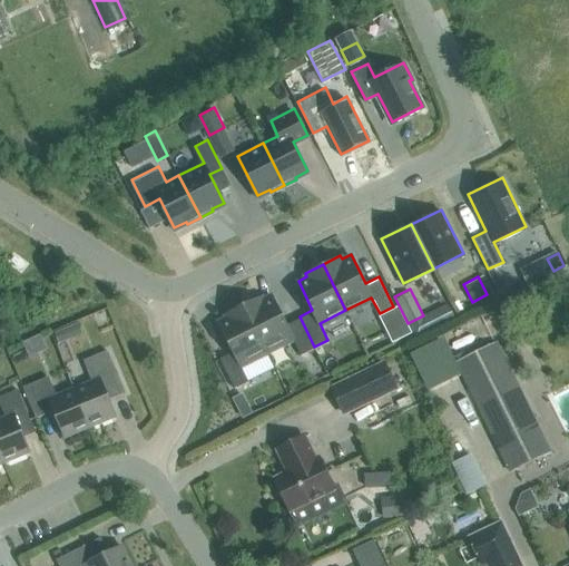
[(547,299),(548,303),(559,308),(563,305),(559,292),(547,299)]
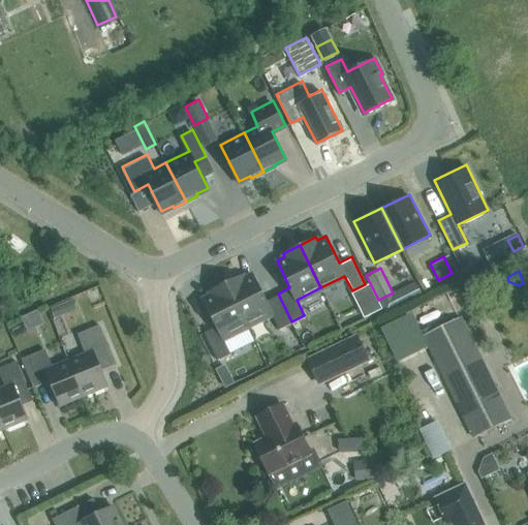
[(278,328),(291,321),(278,294),(266,300),(252,273),(243,277),(242,274),(225,282),(247,325),(271,312),(278,328)]
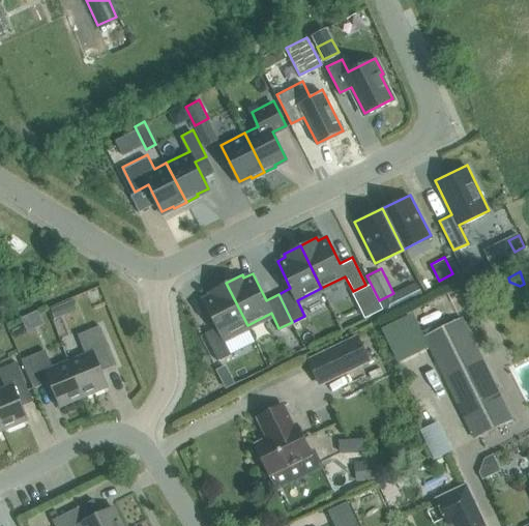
[(223,337),(247,325),(226,283),(210,291),(211,294),(203,298),(216,325),(204,331),(217,358),(230,352),(223,337)]
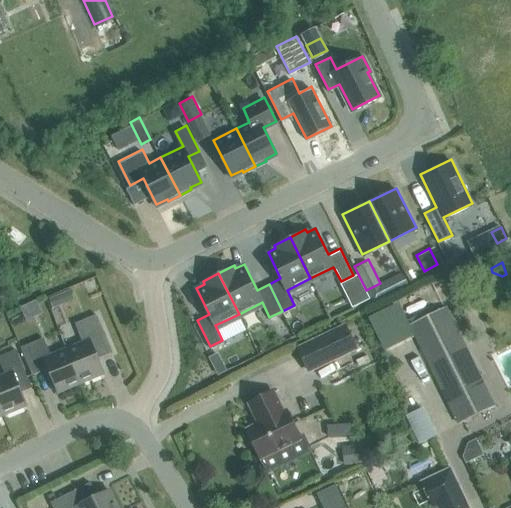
[(401,273),(392,277),(399,290),(407,285),(401,273)]
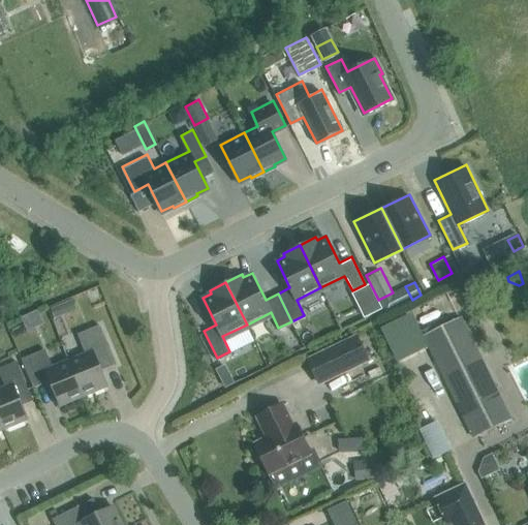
[(355,298),(364,315),(381,307),(372,289),(355,298)]
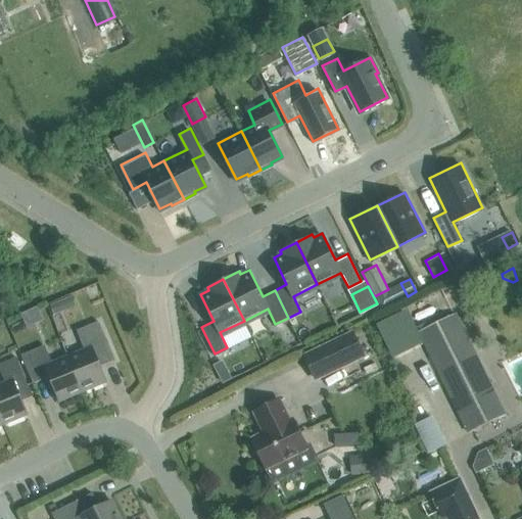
[(72,293),(60,298),(64,309),(76,303),(72,293)]
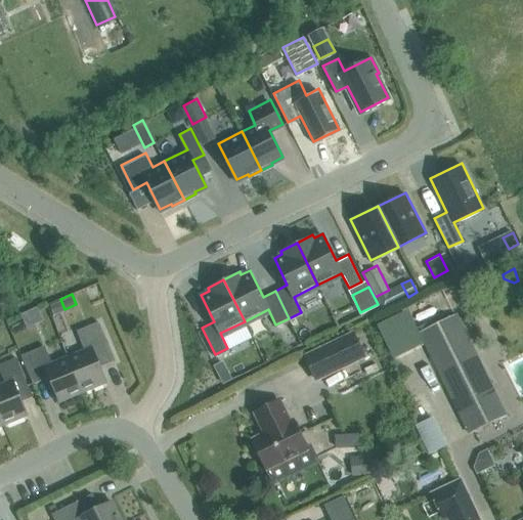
[(505,415),(453,312),(419,330),(469,431),(505,415)]
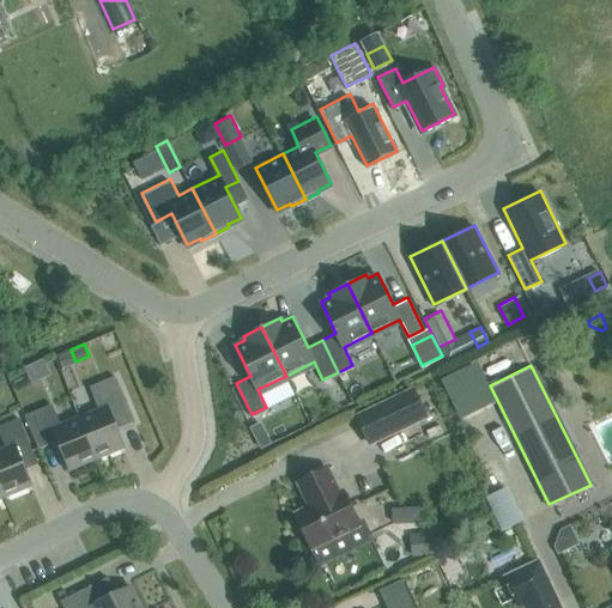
[(123,445),(111,415),(129,408),(115,374),(90,384),(98,406),(79,414),(96,456),(123,445)]
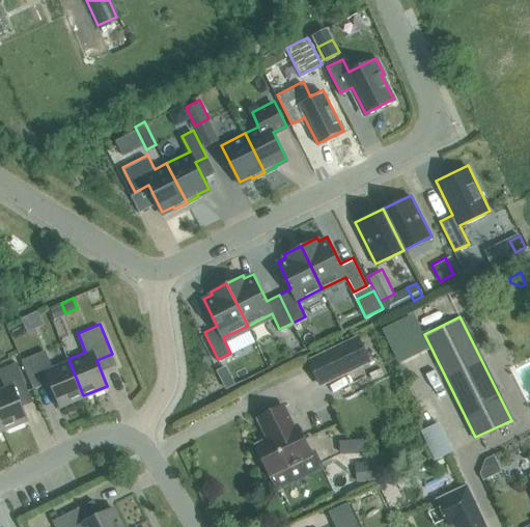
[(321,385),(369,361),(357,334),(307,358),(321,385)]
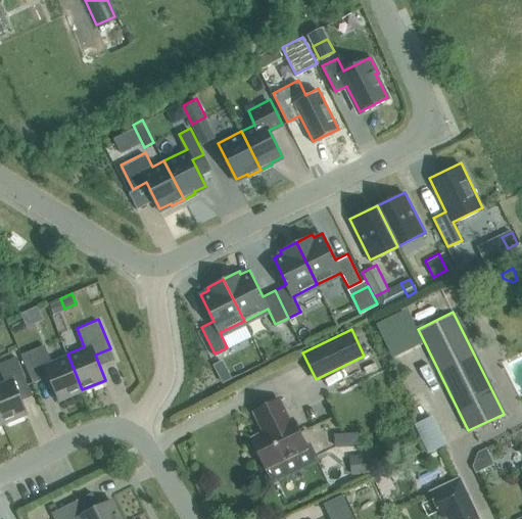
[(59,398),(82,389),(67,354),(51,360),(44,343),(20,352),(33,381),(49,374),(59,398)]
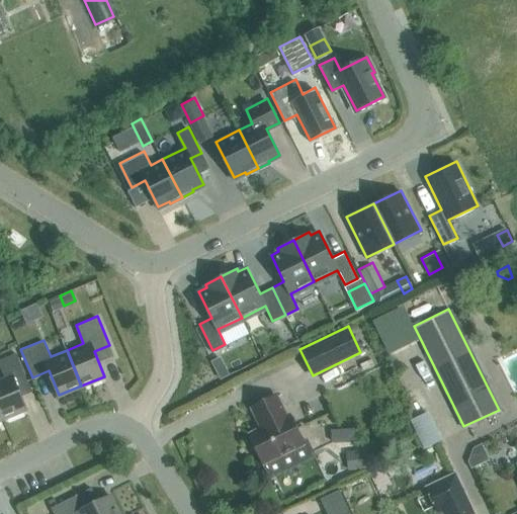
[(0,366),(4,376),(0,377),(0,411),(3,418),(26,409),(16,383),(27,379),(15,351),(0,357),(0,366)]
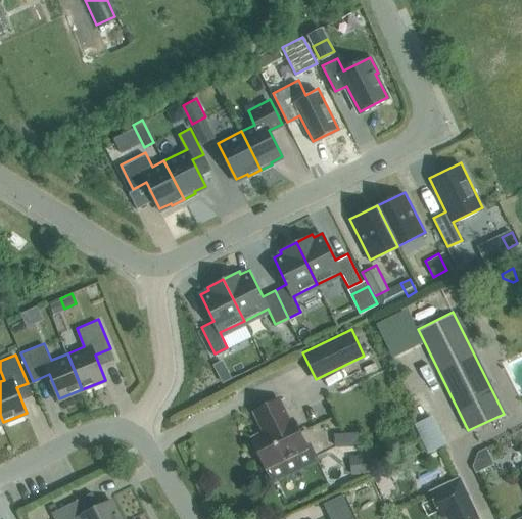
[(412,364),(399,368),(413,407),(426,403),(412,364)]
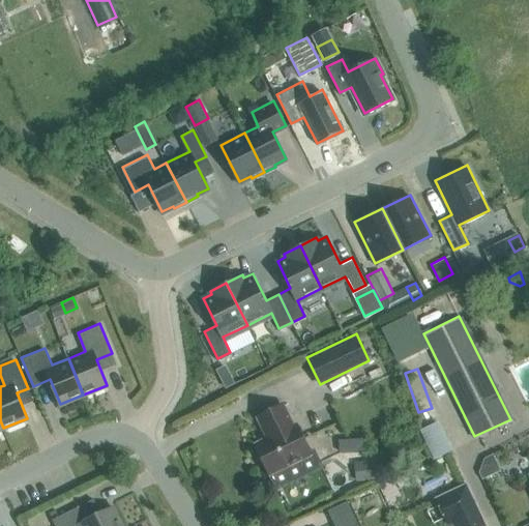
[(225,385),(234,380),(230,371),(221,376),(225,385)]
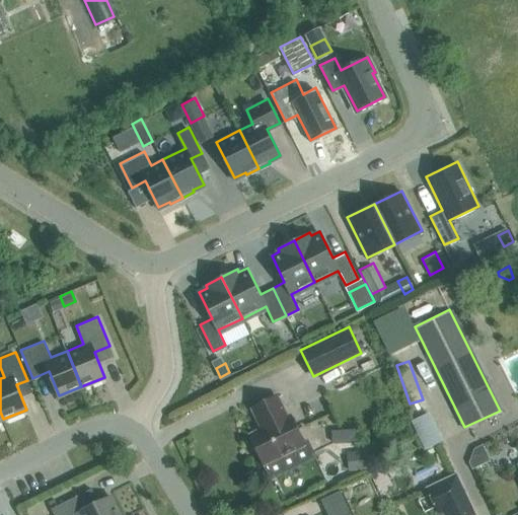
[(249,433),(253,441),(252,444),(256,453),(260,454),(264,462),(302,443),(288,415),(286,415),(277,394),(251,407),(262,427),(249,433)]
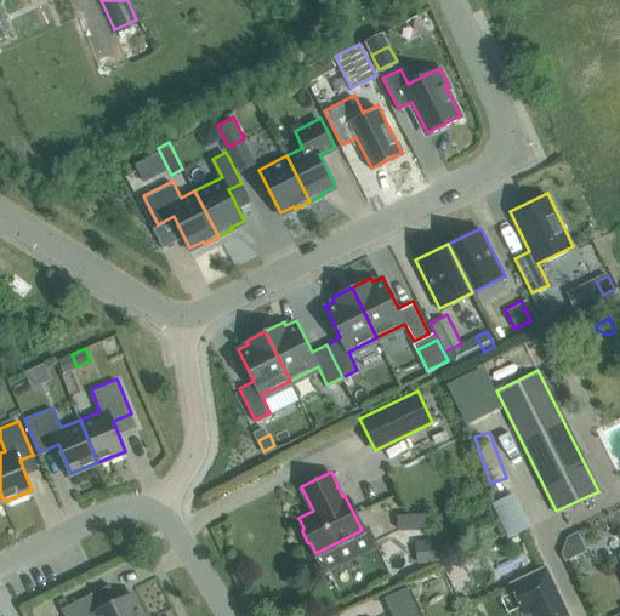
[(510,532),(532,523),(516,488),(494,498),(510,532)]
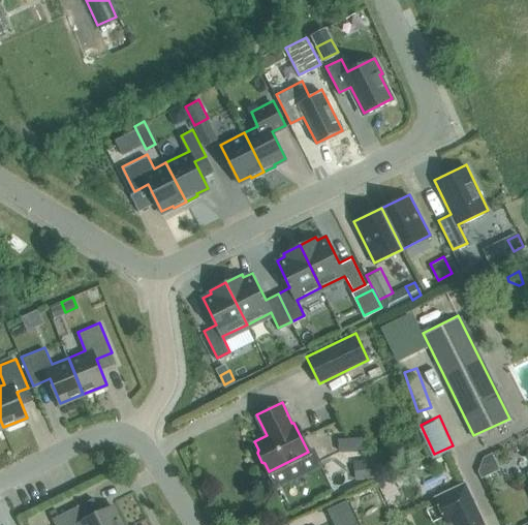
[(354,477),(377,474),(375,455),(352,458),(354,477)]
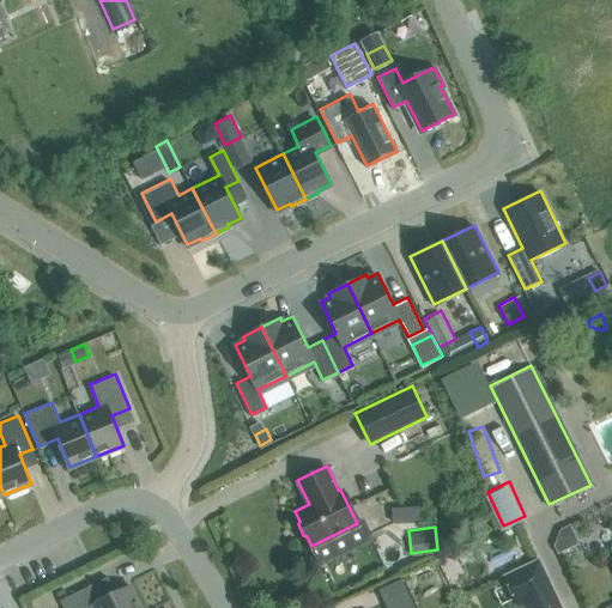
[(517,603),(526,600),(529,607),(553,607),(561,605),(539,557),(504,573),(517,603)]
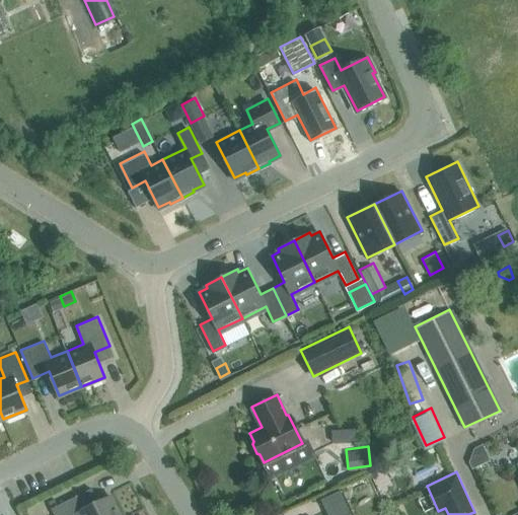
[(345,501),(339,489),(320,498),(325,510),(345,501)]
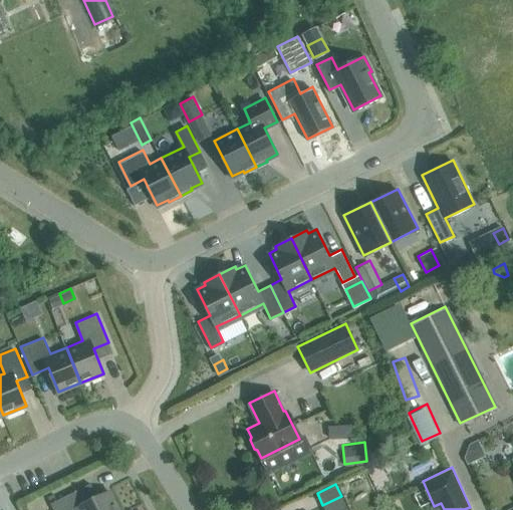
[(79,488),(50,502),(54,509),(118,509),(109,490),(86,501),(79,488)]
